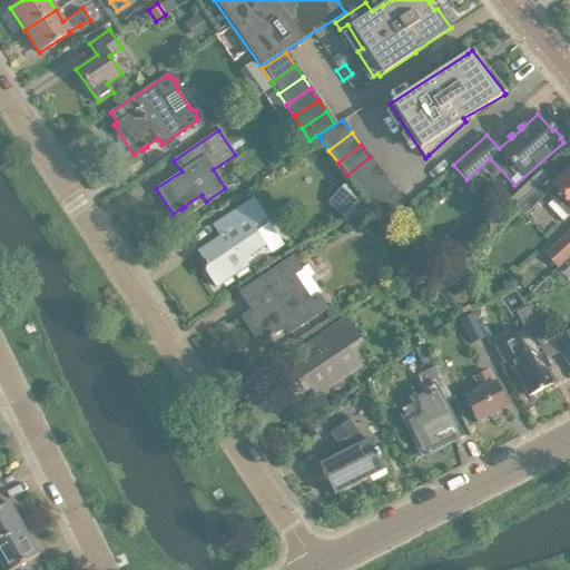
[(356,186),(380,169),(370,157),(347,175),(356,186)]
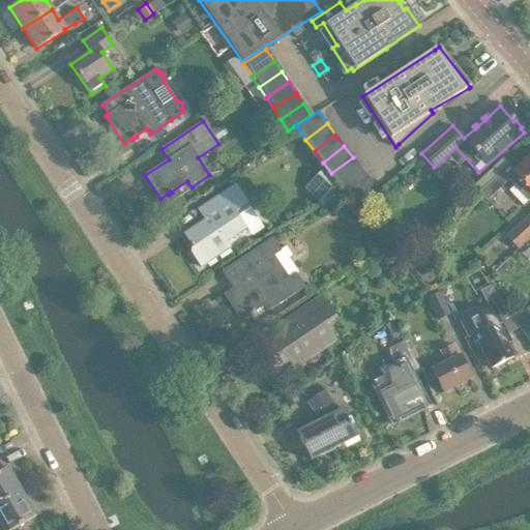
[(529,198),(529,154),(506,177),(528,200),(529,198)]
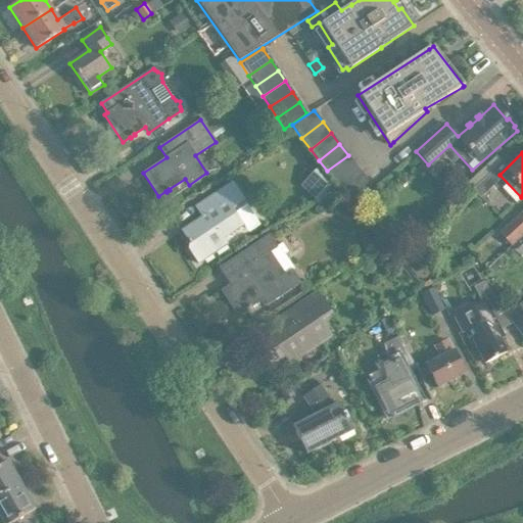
[(336,182),(357,167),(348,155),(327,171),(336,182)]
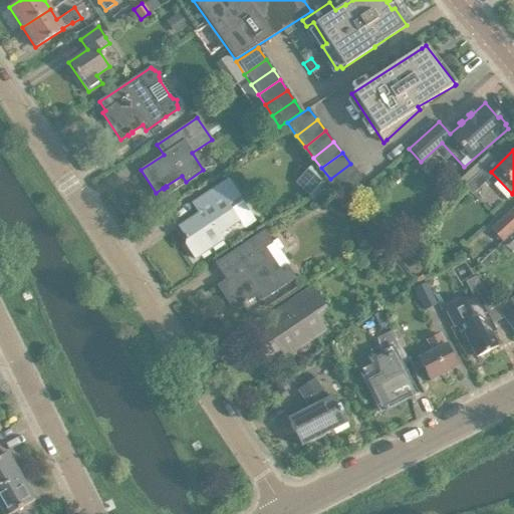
[(350,164),(330,179),(338,190),(358,175),(350,164)]
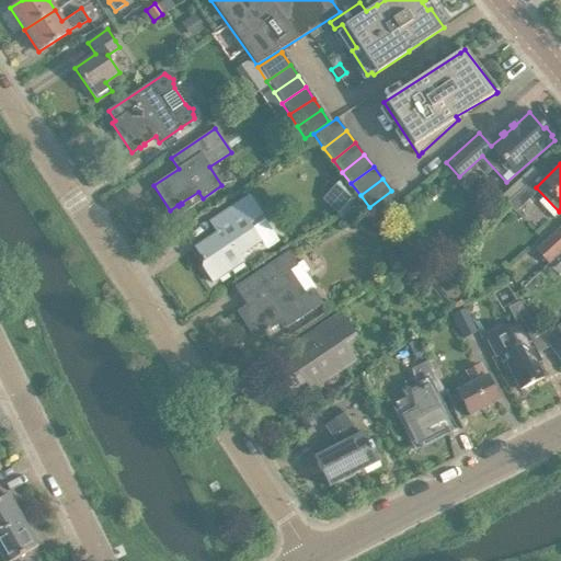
[(379,221),(401,202),(391,191),(369,207),(379,221)]
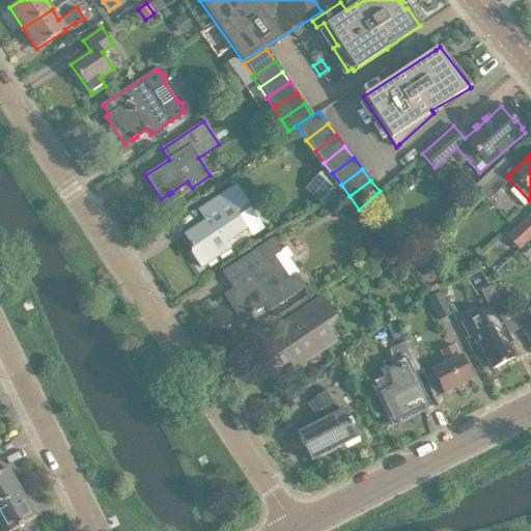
[(185,234),(191,244),(190,244),(192,248),(192,253),(201,267),(228,249),(224,242),(246,228),(248,231),(260,223),(248,203),(235,185),(203,206),(199,210),(206,221),(205,221),(198,226),(185,234)]
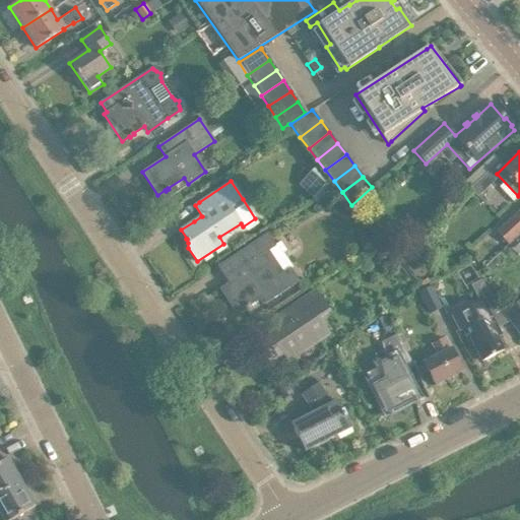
[(508,244),(519,232),(519,209),(497,232),(508,244)]
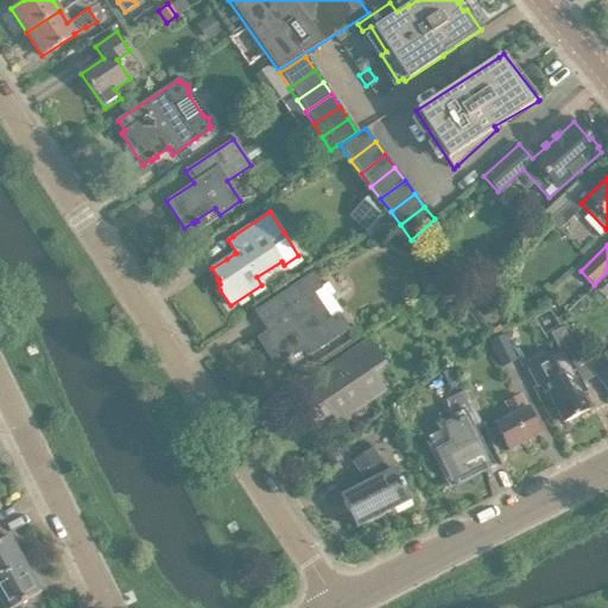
[(447,259),(441,257),(436,258),(432,263),(434,267),(438,271),(444,270),(448,265),(447,259)]
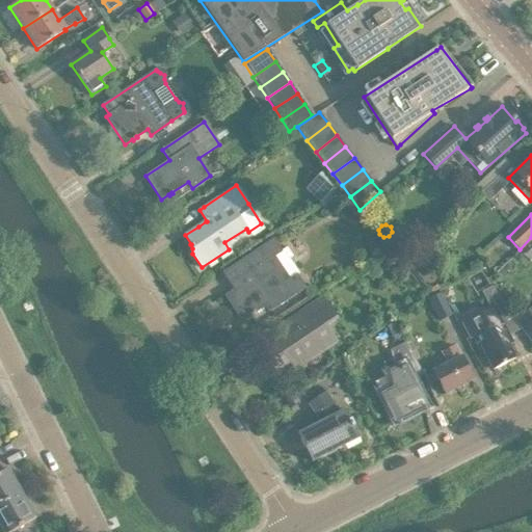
[(377,238),(372,235),(366,237),(363,242),(365,248),(370,251),(376,249),(379,244),(377,238)]
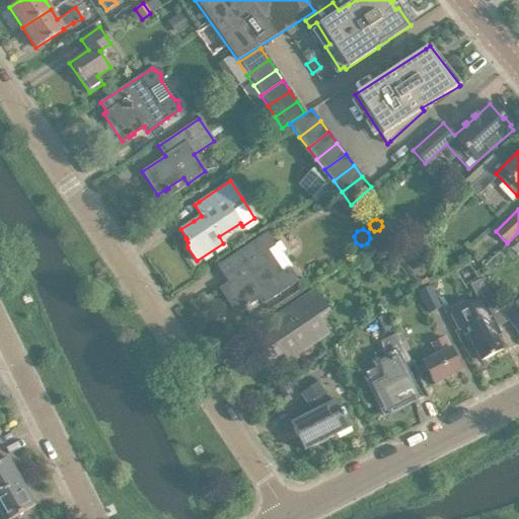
[(389,233),(380,240),(389,251),(398,244),(389,233)]
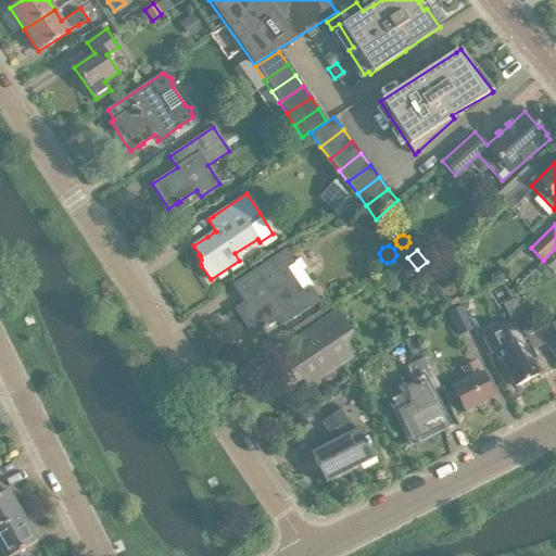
[(317,300),(283,251),(234,286),(245,303),(236,310),(252,335),(262,328),(262,330),(266,327),(265,325),(276,317),(280,324),(317,300)]
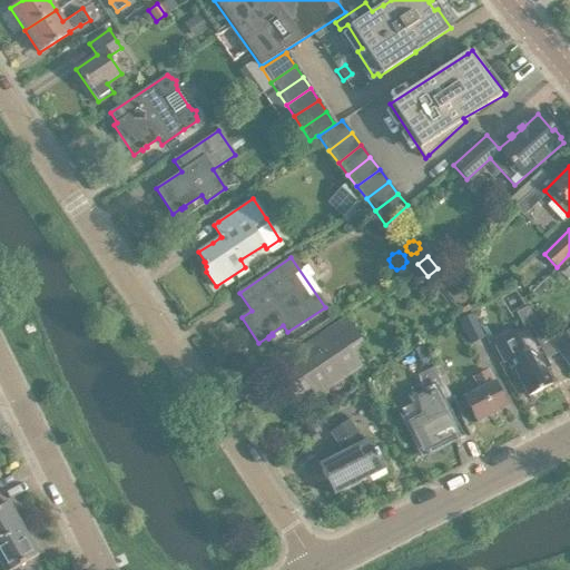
[(540,363),(544,360),(541,352),(554,345),(527,306),(516,312),(524,330),(513,335),(514,337),(495,346),(503,362),(509,360),(528,396),(551,384),(540,363)]
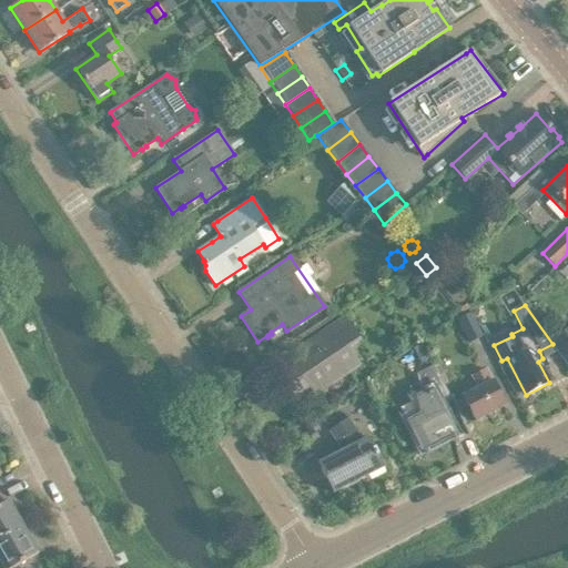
[(470,341),(483,335),(470,311),(458,317),(470,341)]
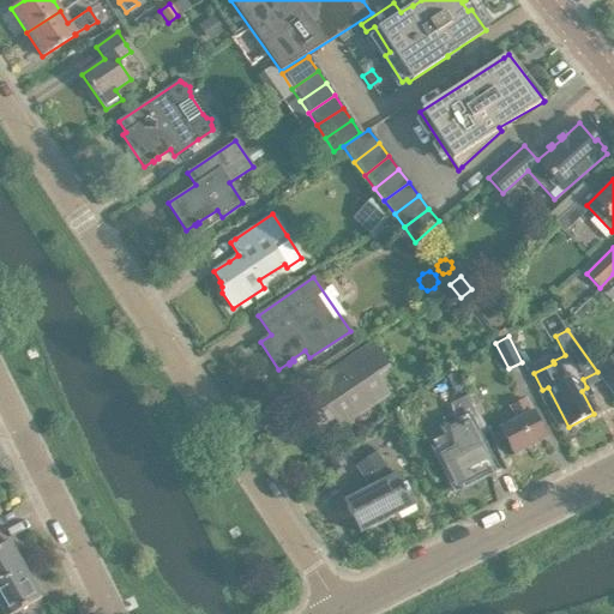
[(323,377),(330,389),(304,407),(323,434),(331,428),(332,431),(337,427),(336,426),(361,409),(362,411),(386,395),(375,377),(387,369),(371,345),(323,377)]
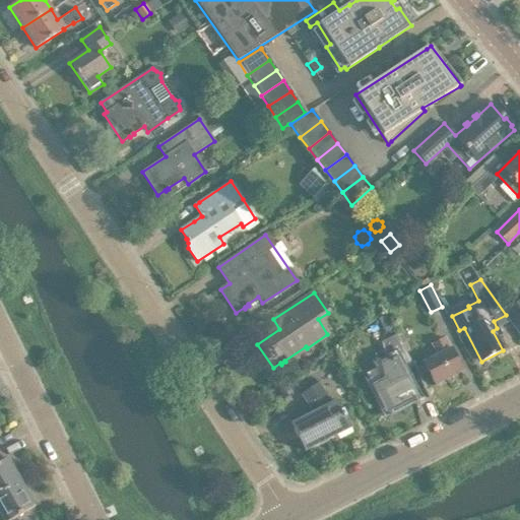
[(519,335),(519,315),(510,323),(519,335)]
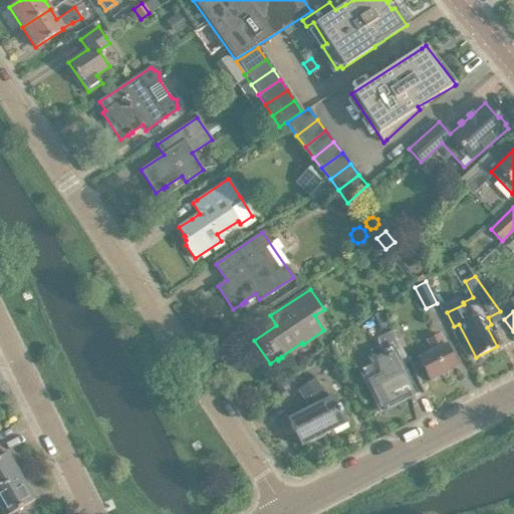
[(395,363),(406,357),(392,330),(375,338),(380,358),(361,368),(380,406),(409,391),(395,363)]
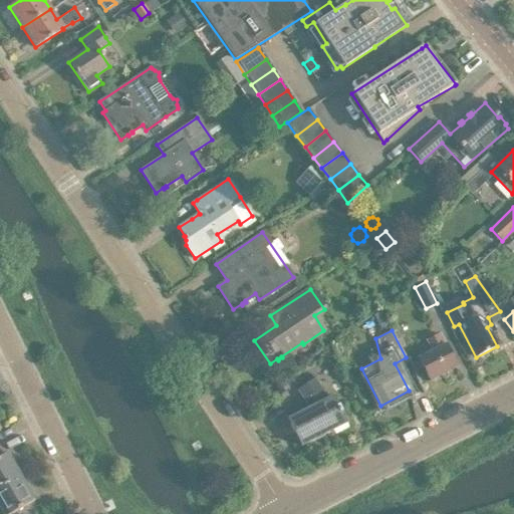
[(418,358),(429,380),(457,366),(445,344),(439,333),(427,340),(432,350),(418,358)]
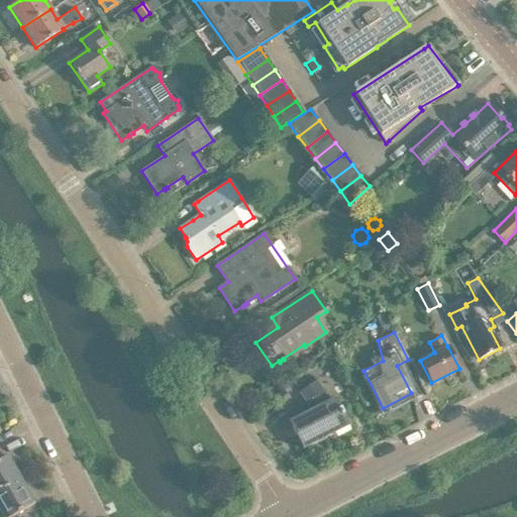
[(285,381),(276,386),(282,396),(291,391),(285,381)]
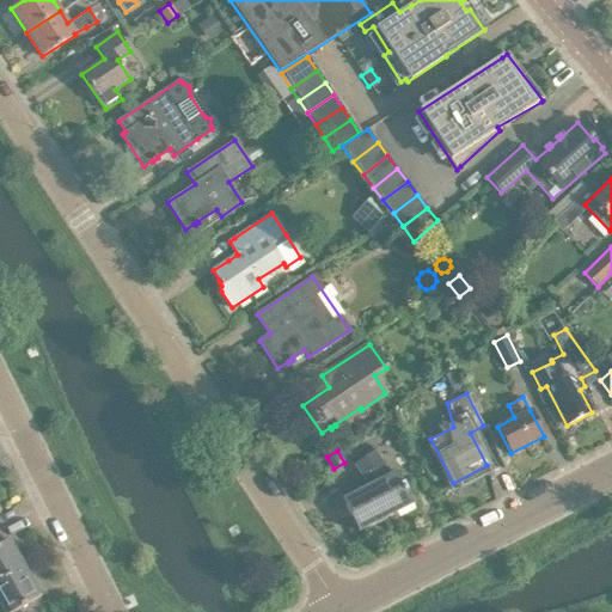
[(357,531),(412,503),(397,471),(390,475),(374,451),(354,464),(368,487),(342,500),(357,531)]
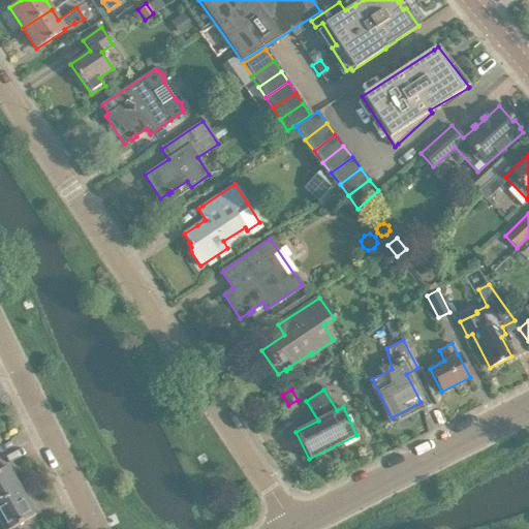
[(0,503),(22,491),(7,467),(0,470),(0,503)]
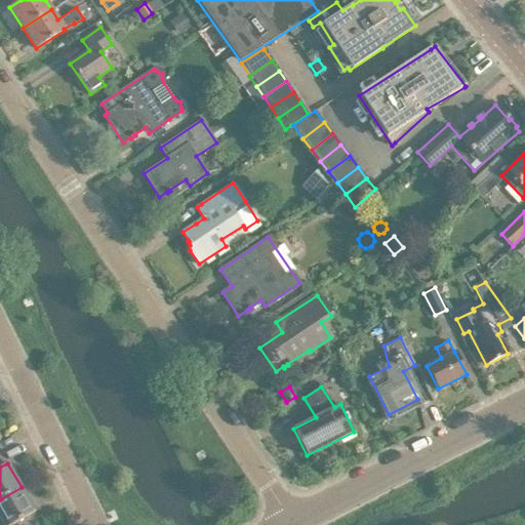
[(35,511),(22,487),(0,499),(0,524),(29,524),(25,518),(35,511)]
